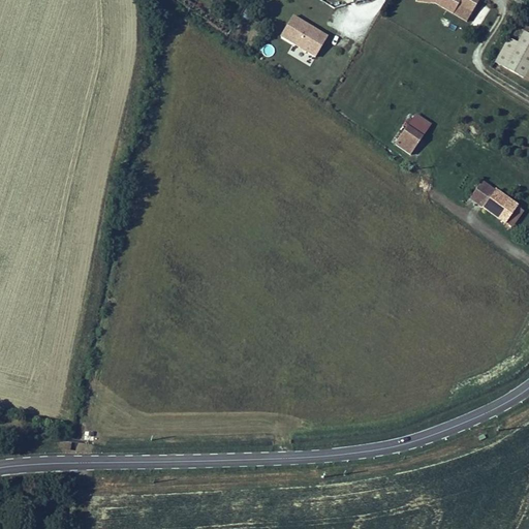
[(397,0),(397,19),(415,20),(433,30),(438,22),(453,30),(462,14),(447,6),(443,12),(431,5),(427,6),(425,4),(426,2),(423,0),(397,0)]
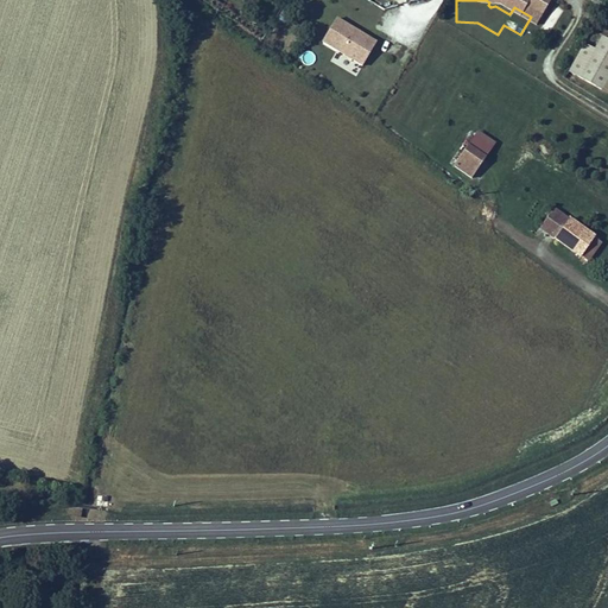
[(279,11),(276,20),(284,24),(289,13),(279,11)]
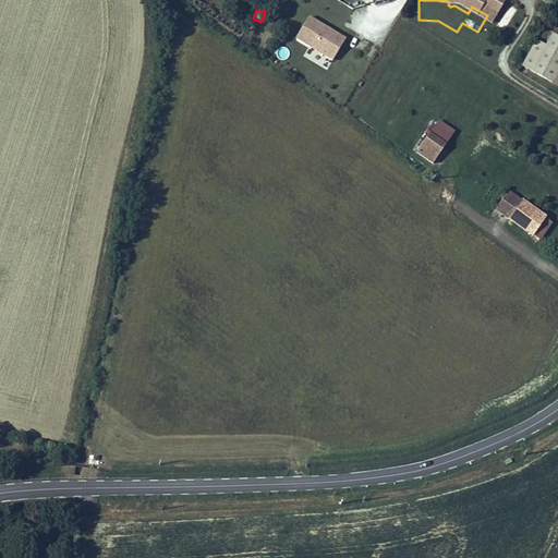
[(308,15),(293,39),(312,50),(307,57),(327,70),(346,39),(308,15)]
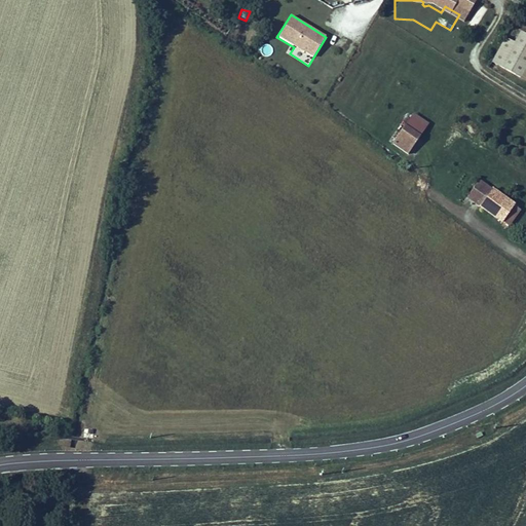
[(430,30),(445,38),(450,30),(436,22),(430,30)]
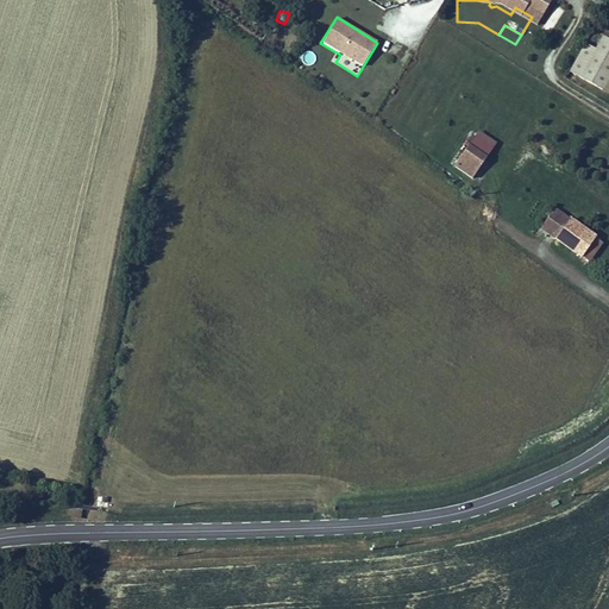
[(577,45),(564,68),(572,73),(586,51),(577,45)]
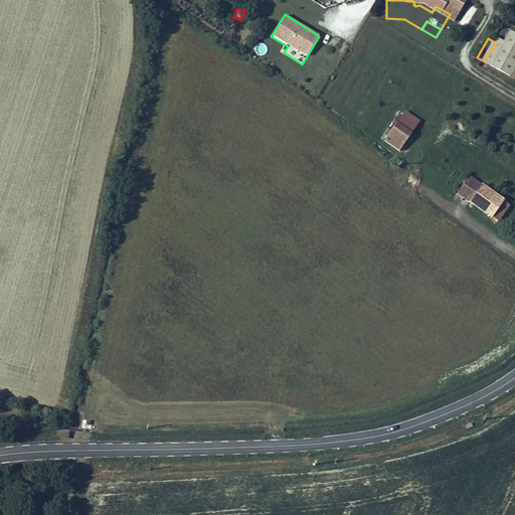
[(382,141),(398,152),(419,122),(403,111),(382,141)]
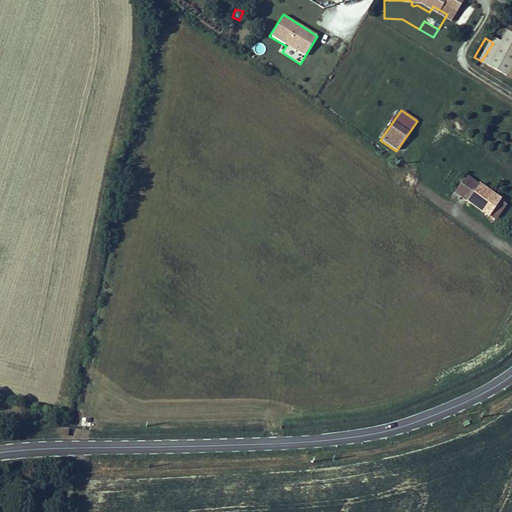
[(471,177),(460,193),(481,208),(492,191),(471,177)]
